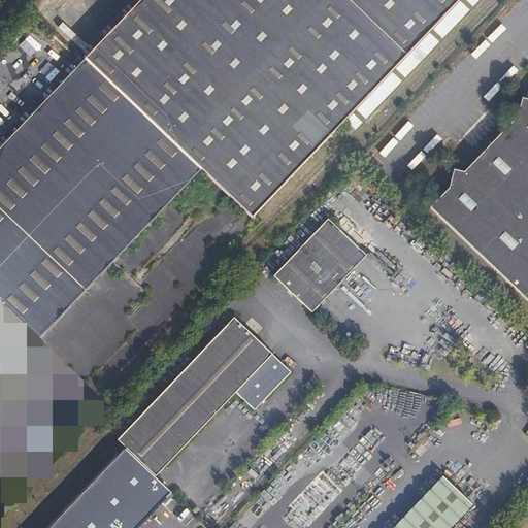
[(139,0),(0,146),(0,382),(129,246),(203,168),(254,218),(347,121),(459,0),(139,0)]
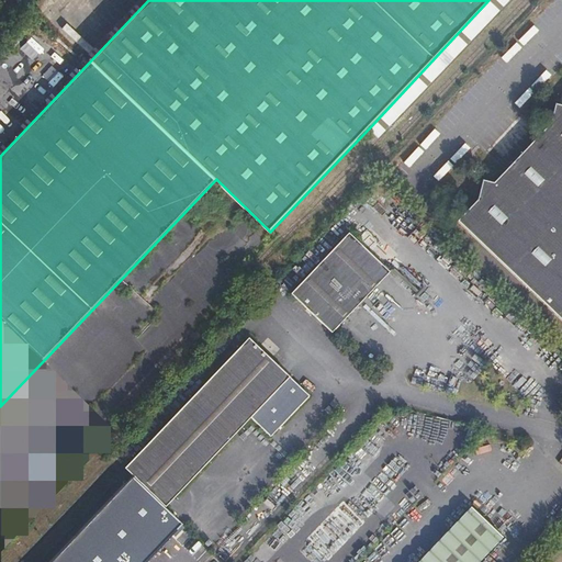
[(489,0),(369,128),(374,134),(499,0),(489,0)]
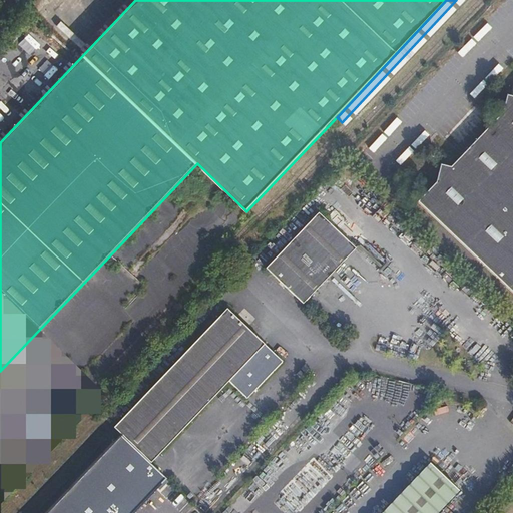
[(512,98),(507,97),(501,114),(450,168),(441,166),(436,183),(417,202),(512,294),(512,98)]
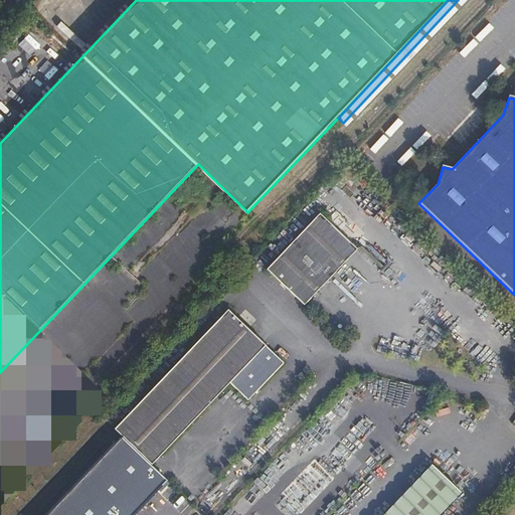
[(267,270),(305,306),(358,249),(321,214),(267,270)]
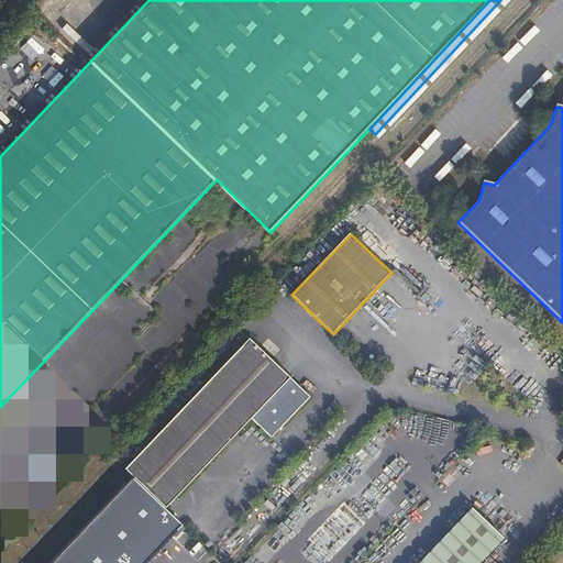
[(308,397),(249,338),(124,468),(134,478),(166,508),(252,419),(271,437),(308,397)]
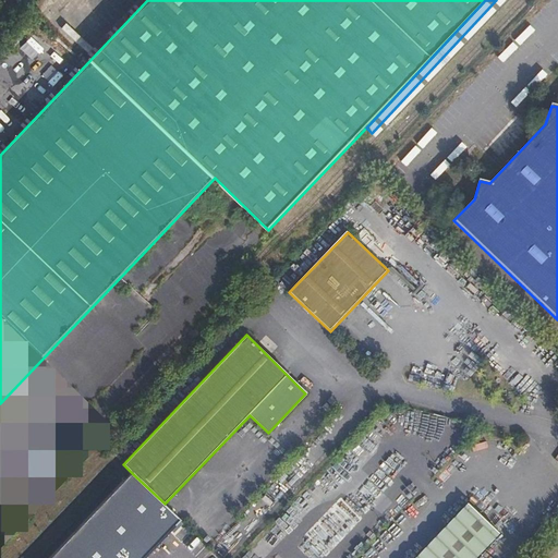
[(133,474),(52,557),(145,557),(181,521),(165,504),(133,474)]
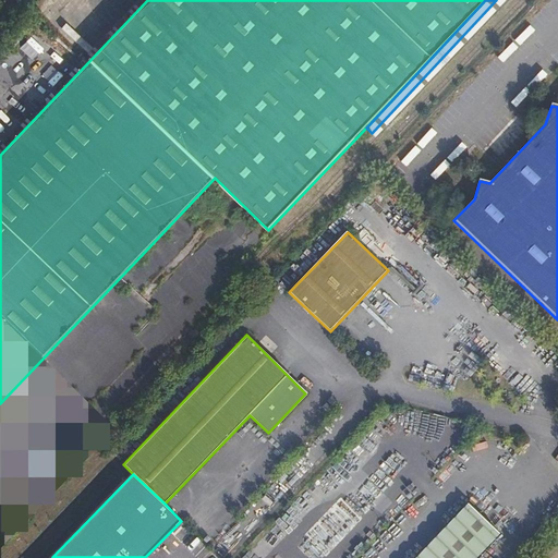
[(359,520),(338,498),(303,534),(325,556),(359,520)]
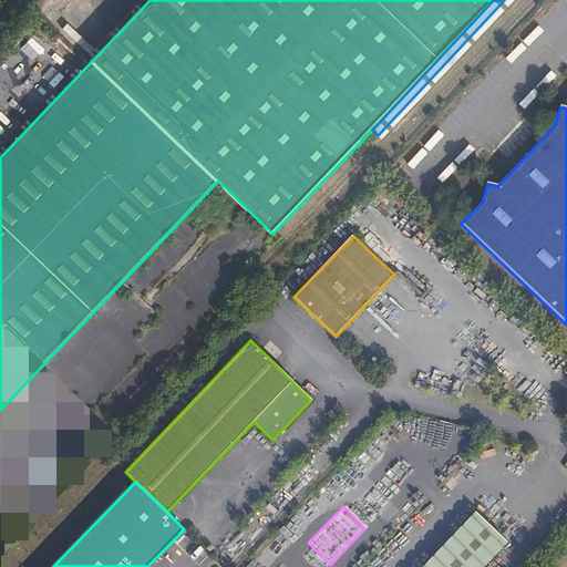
[(484,566),(507,544),(476,514),(424,566),(484,566)]
